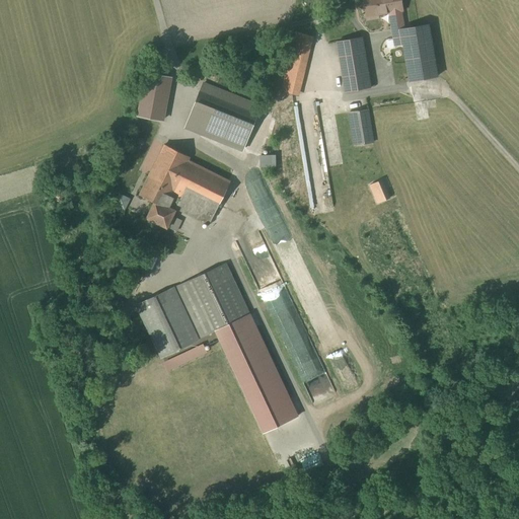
[(363,0),(367,16),(389,12),(395,46),(403,45),(400,29),(404,28),(401,10),(402,10),(399,0),(363,0)]
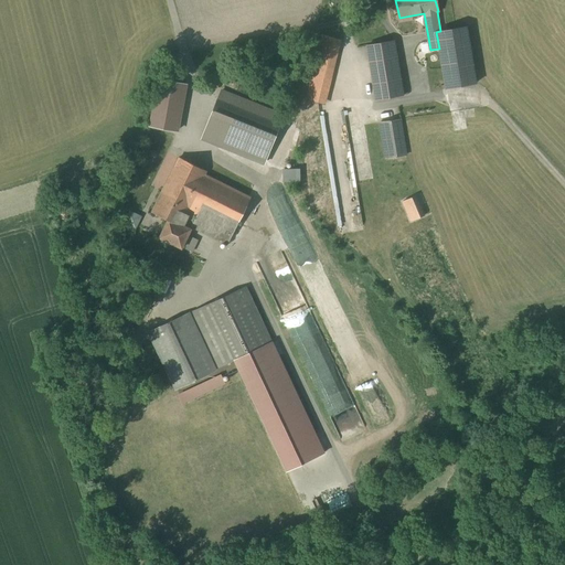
[(436,32),(439,49),(446,88),(476,84),(466,27),(455,29),(440,31),(436,32)]
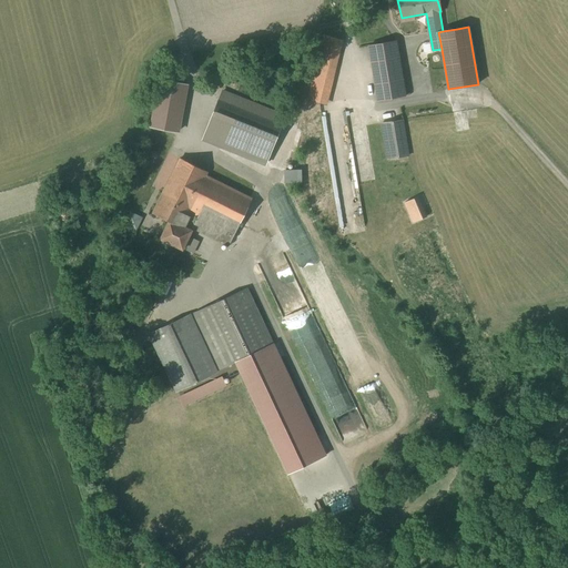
[(336,39),(325,36),(308,100),(320,103),(336,39)]
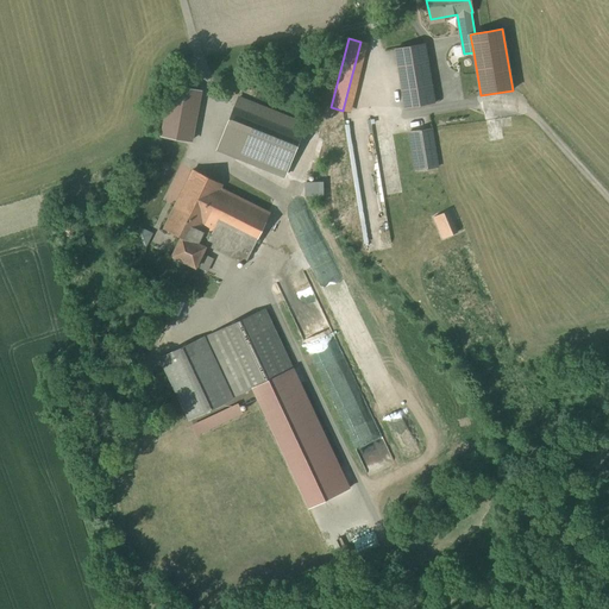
[(403,110),(434,105),(425,44),(394,49),(403,110)]
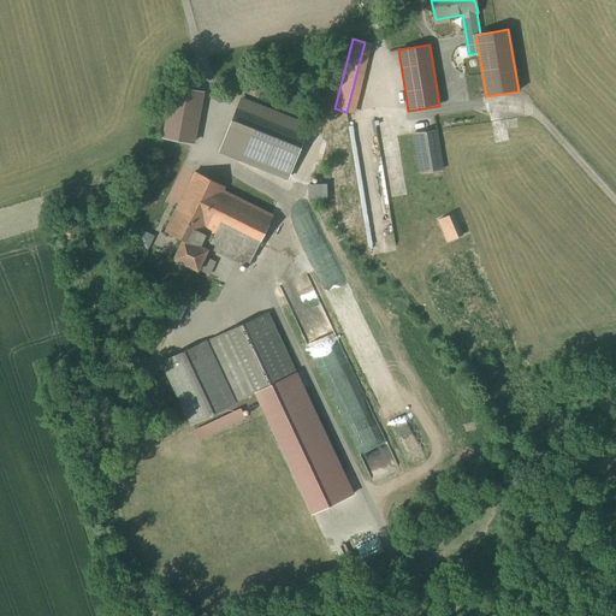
[(202,94),(173,88),(164,137),(193,143),(202,94)]
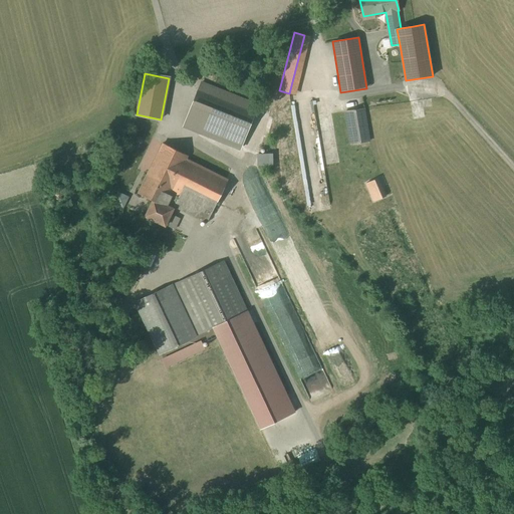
[(257,104),(202,82),(185,130),(239,152),(257,104)]
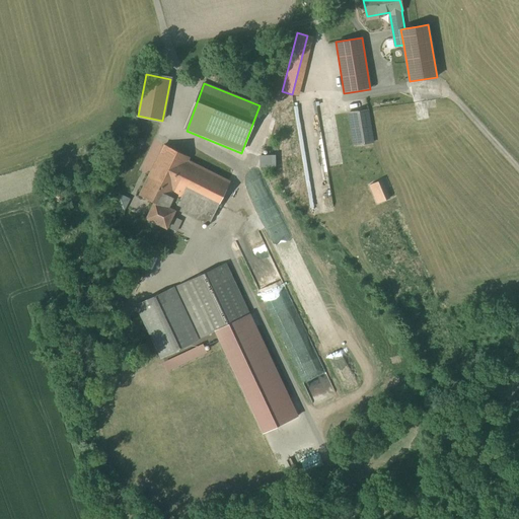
[(367,110),(350,113),(355,145),(373,142),(367,110)]
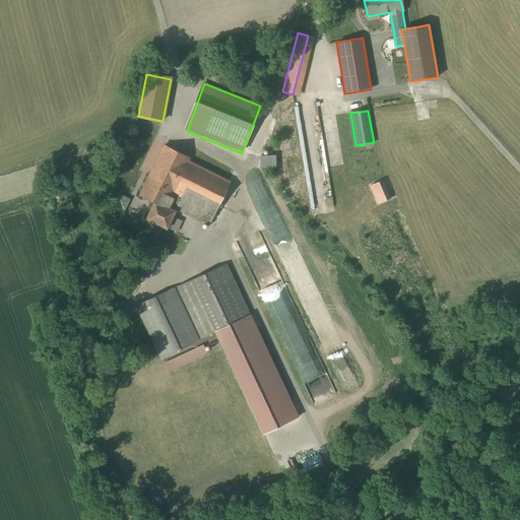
[(190,197),(217,210),(231,182),(189,161),(191,157),(165,145),(149,177),(190,197)]
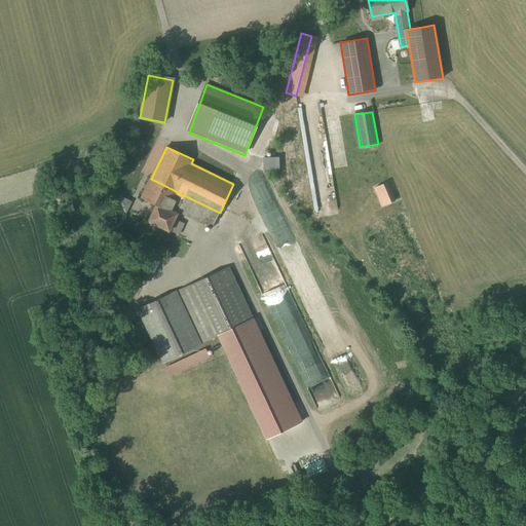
[(275,170),(274,157),(264,157),(265,170),(275,170)]
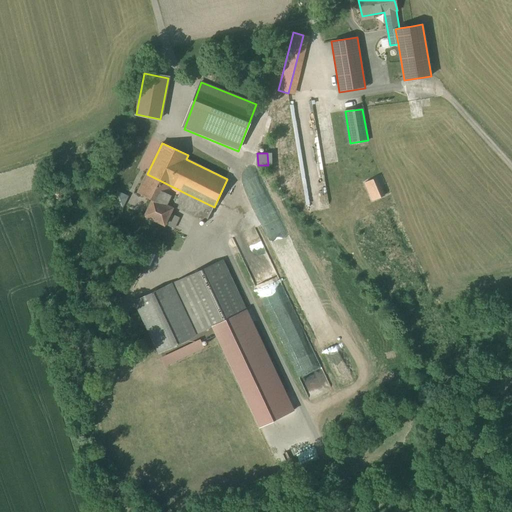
[(187,194),(147,174),(138,192),(152,200),(145,216),(165,225),(174,206),(179,196),(184,199),(187,194)]
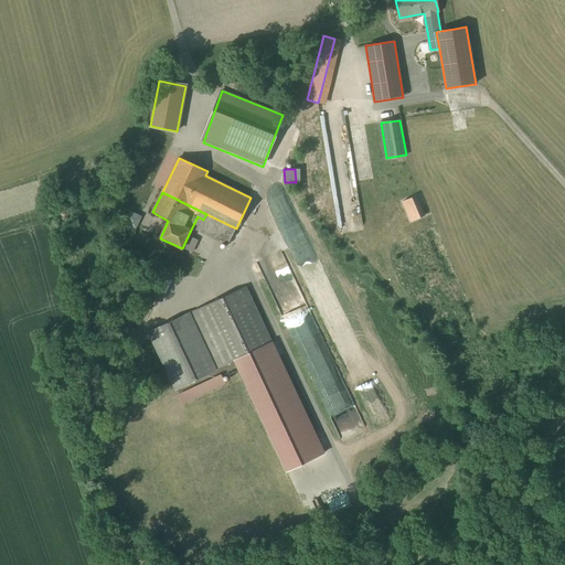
[(425,216),(416,196),(402,203),(411,222),(425,216)]
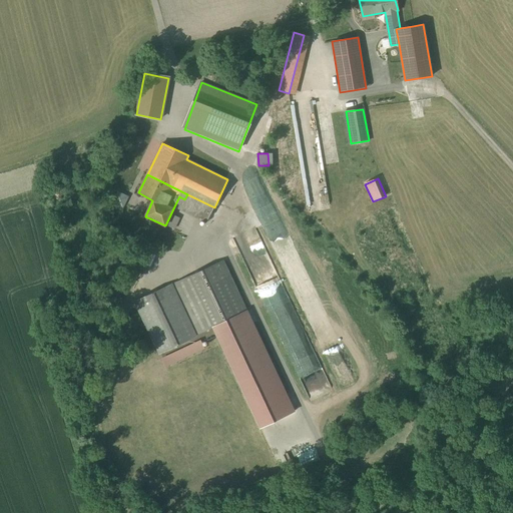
[(127,197),(118,192),(114,202),(123,206),(127,197)]
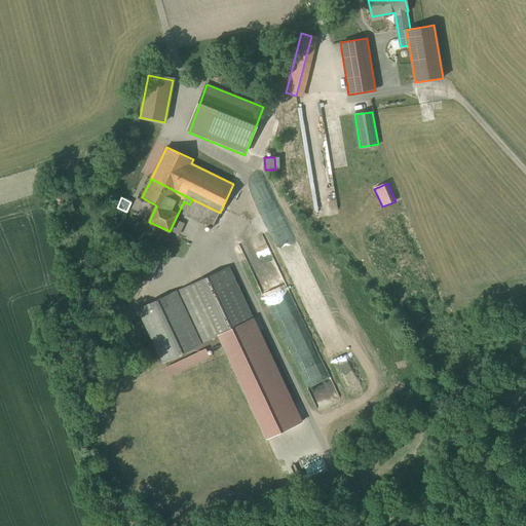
[(220,213),(192,199),(189,204),(184,201),(179,212),(213,227),(220,213)]
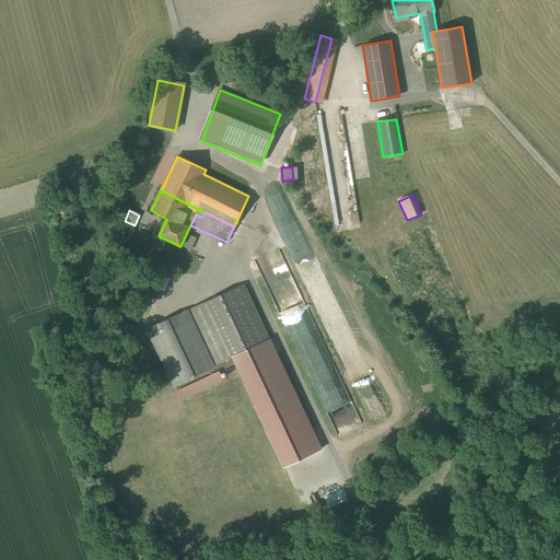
[(244,284),(189,310),(216,365),(270,340),(244,284)]
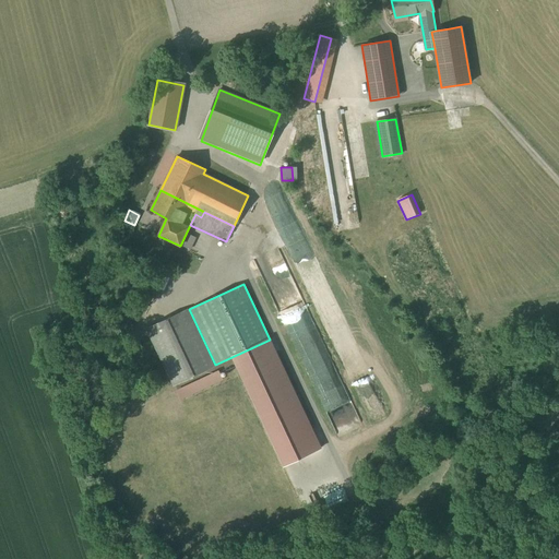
[(175,384),(211,367),(185,311),(149,329),(175,384)]
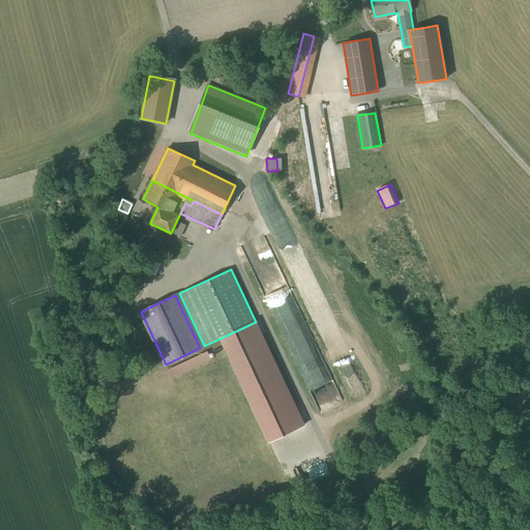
[(303,425),(256,322),(219,339),(224,345),(269,441),(303,425)]
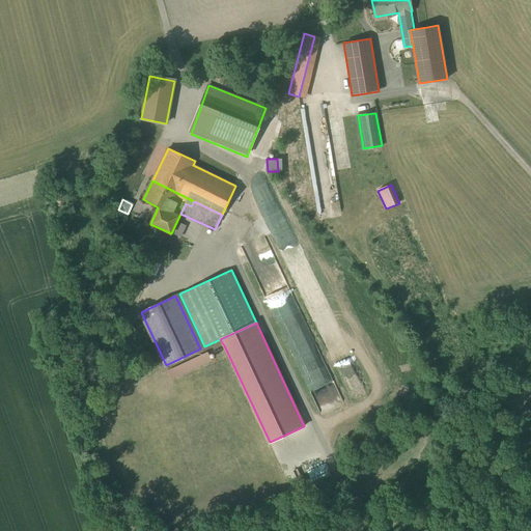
[(169,371),(172,378),(211,359),(207,353),(169,371)]
